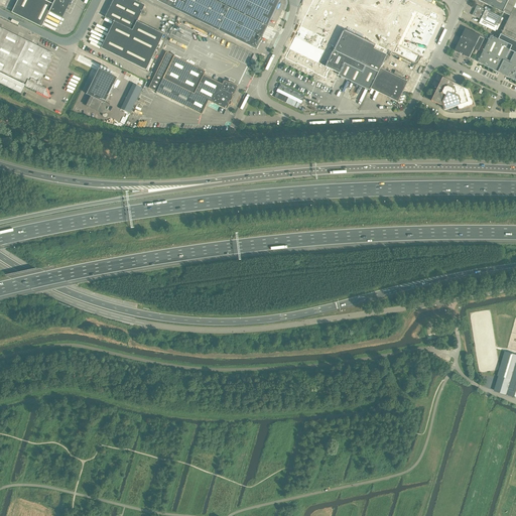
[(17,0),(11,12),(41,27),(47,15),(48,13),(49,11),(56,15),(59,9),(65,12),(71,0),(17,0)]
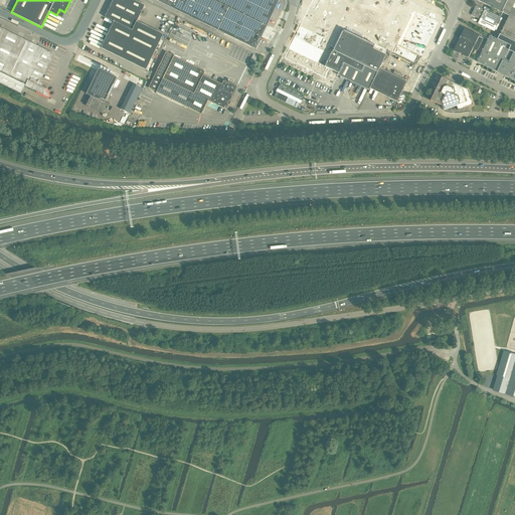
[(132,31),(137,21),(145,5),(134,0),(113,0),(105,17),(114,22),(132,31)]
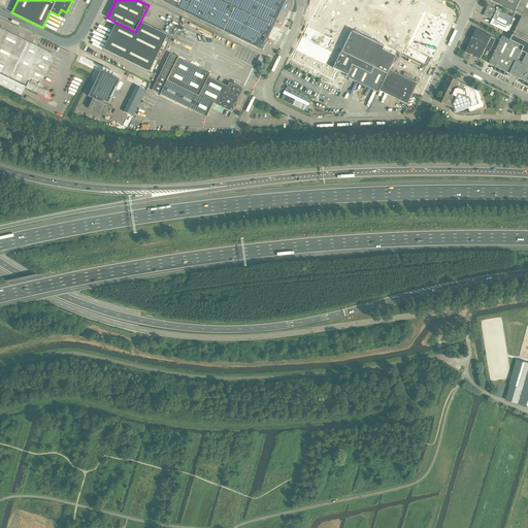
[(158,0),(185,12),(223,32),(235,8),(218,0),(158,0)]
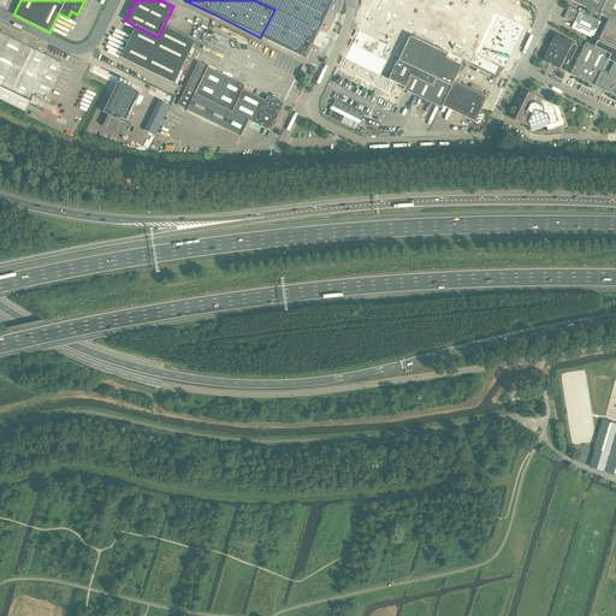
[(278,0),(274,10),(260,37),(306,59),(314,42),(302,36),(307,27),(319,33),(333,0),(278,0)]
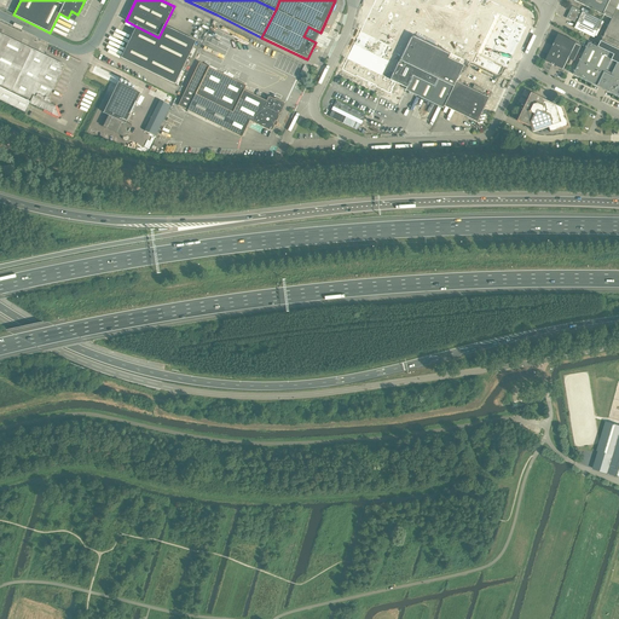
[(375,0),(346,58),(342,67),(386,88),(394,92),(397,87),(388,82),(389,80),(420,19),(463,41),(508,63),(530,19),(489,0),(375,0)]
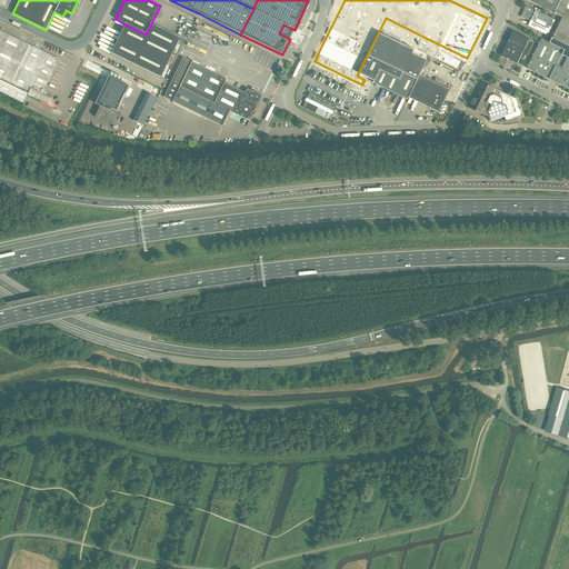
[(555,13),(560,0),(528,0),(529,1),(555,13)]
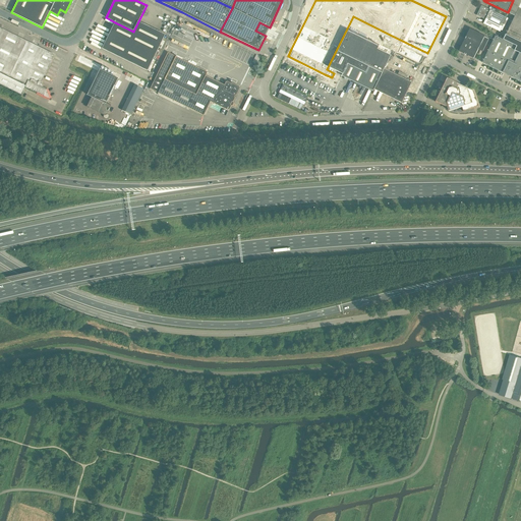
[(520,0),(513,0),(508,12),(515,16),(504,39),(520,47),(520,0)]
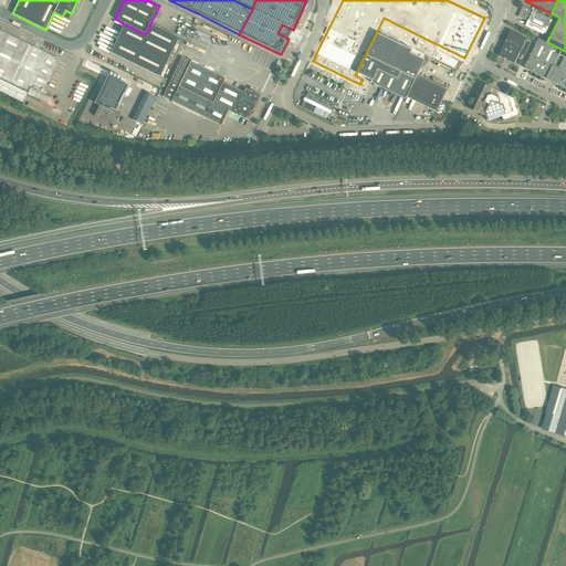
[(547,30),(549,25),(548,24),(551,19),(523,6),(517,17),(527,21),(525,25),(543,34),(546,30),(547,30)]
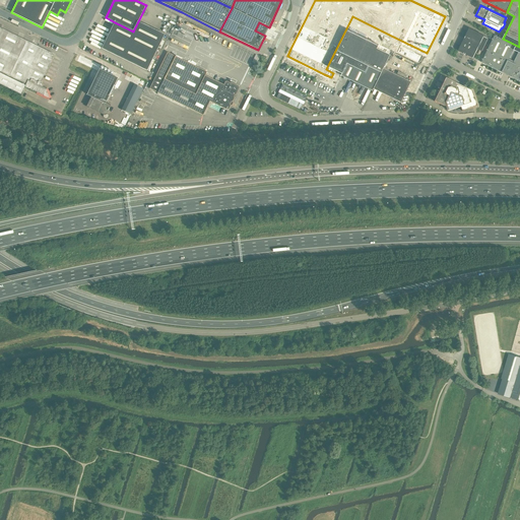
[(327,67),(326,69),(333,73),(340,76),(341,74),(360,82),(369,87),(373,89),(383,69),(392,50),(383,46),(389,35),(352,16),(327,67)]
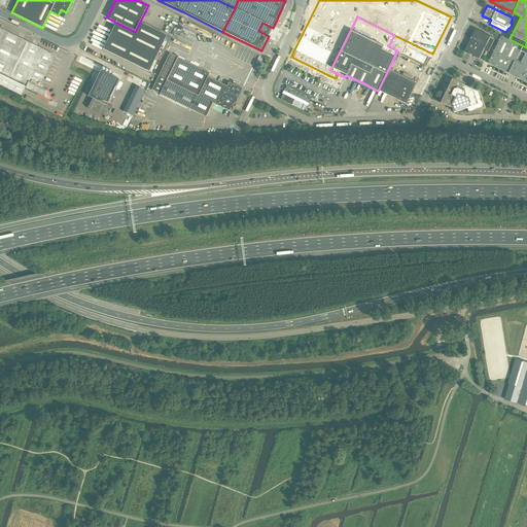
[(167,35),(140,22),(135,32),(116,23),(103,49),(149,72),(167,35)]
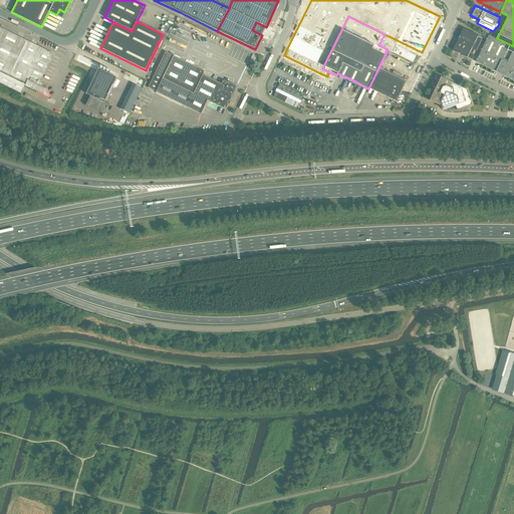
[(39,84),(54,54),(0,27),(0,82),(21,93),(25,85),(49,97),(46,88),(39,84)]
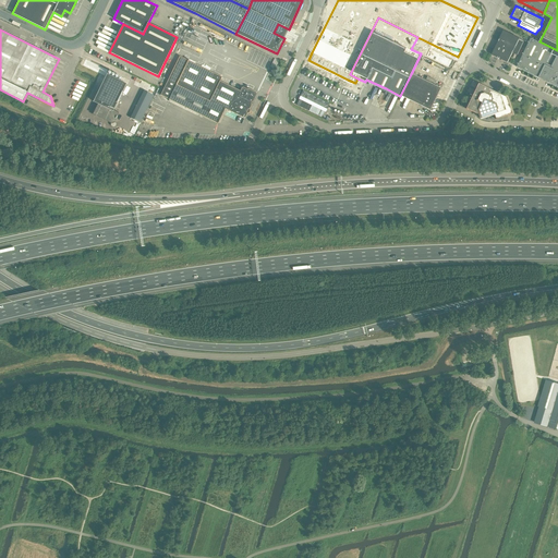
[(518,55),(524,40),(504,31),(492,56),(508,63),(512,52),(518,55)]
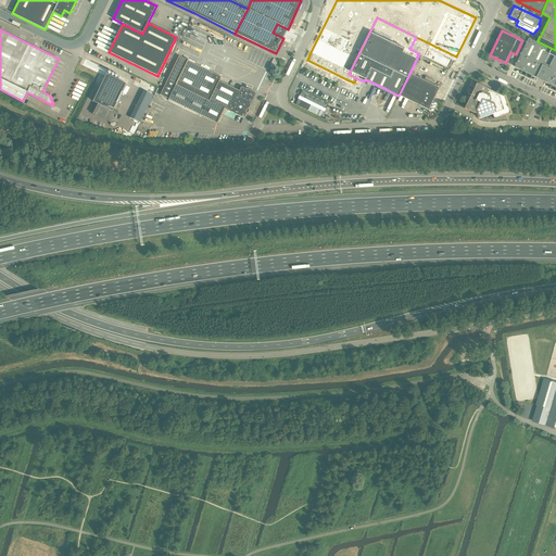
[(538,42),(529,38),(515,66),(538,78),(539,76),(541,78),(541,79),(542,79),(543,79),(555,52),(555,50),(538,41),(538,42)]
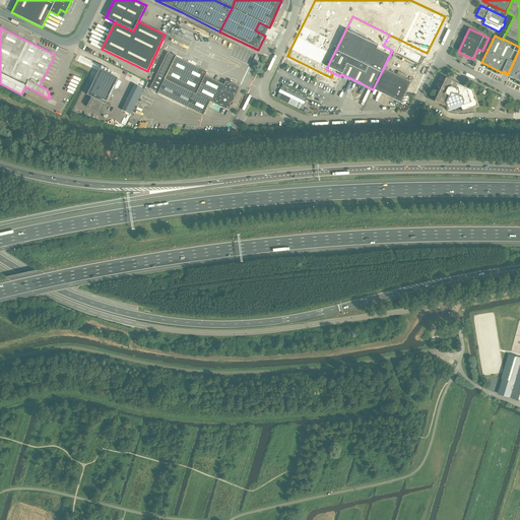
[(519,49),(508,74),(511,75),(510,76),(519,80),(519,49)]
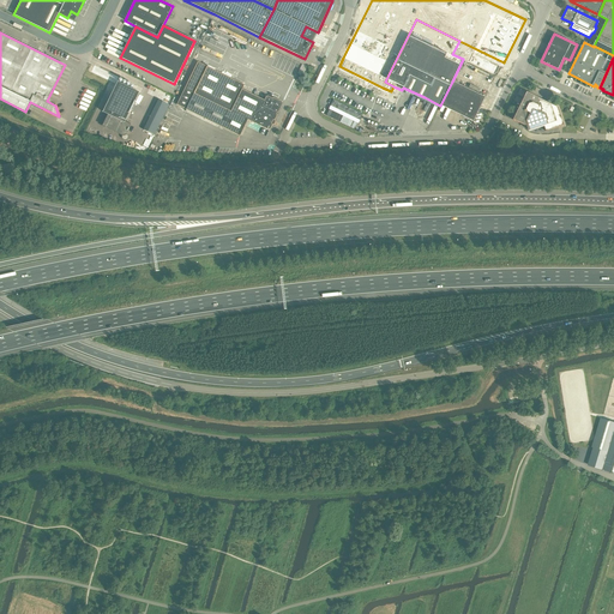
[(264,101),(242,89),(245,85),(198,62),(176,106),(240,136),(248,120),(269,130),(270,130),(272,125),(271,124),(272,120),(275,120),(277,115),(276,114),(277,113),(278,113),(281,108),(282,104),(282,102),(274,97),(272,98),(268,96),(266,97),(264,101)]
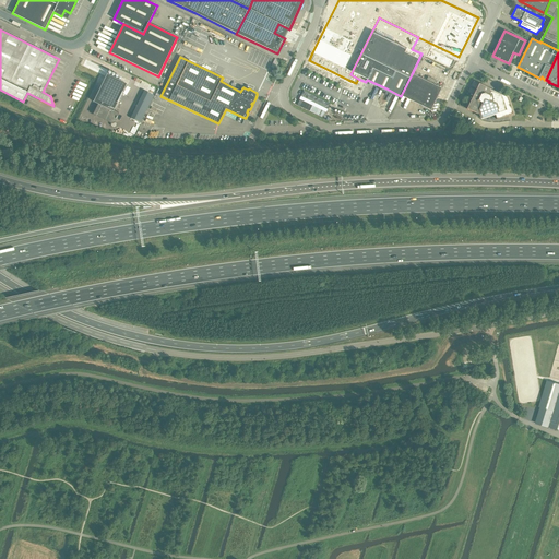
[(114,127),(115,127),(116,127),(116,126),(116,125),(116,123),(116,122),(115,122),(119,114),(114,110),(127,84),(107,74),(93,102),(98,104),(94,113),(95,116),(111,123),(111,125),(111,126),(111,127),(113,127),(114,127)]
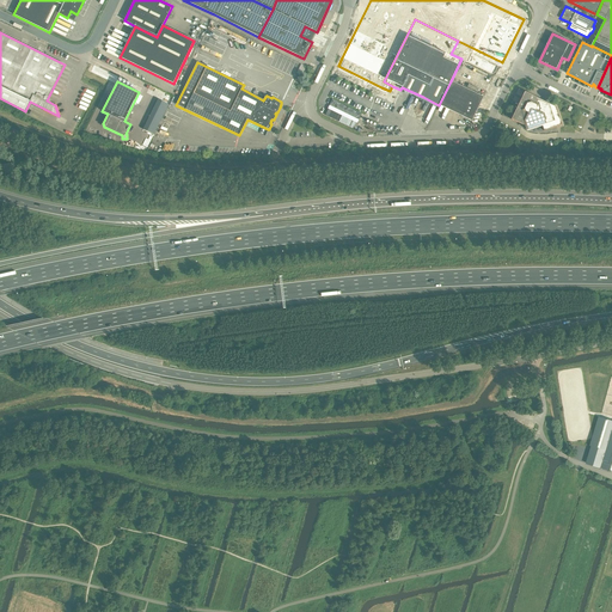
[(451,81),(439,105),(469,120),(471,121),(472,120),(483,97),(451,81)]
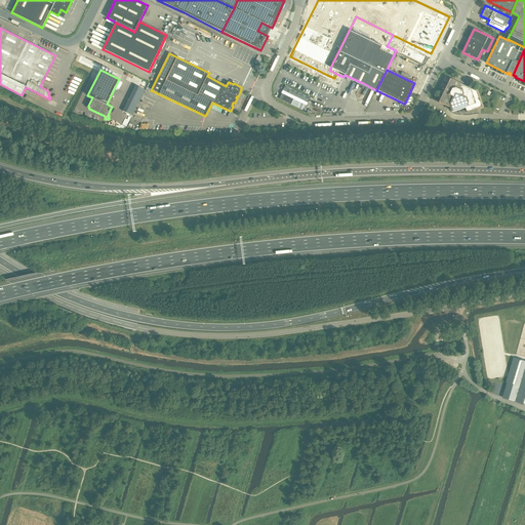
[(462,86),(461,86),(459,85),(460,84),(449,79),(447,83),(446,85),(444,89),(438,103),(448,108),(450,107),(452,112),(465,108),(467,113),(482,107),(477,92),(462,85),(462,86)]
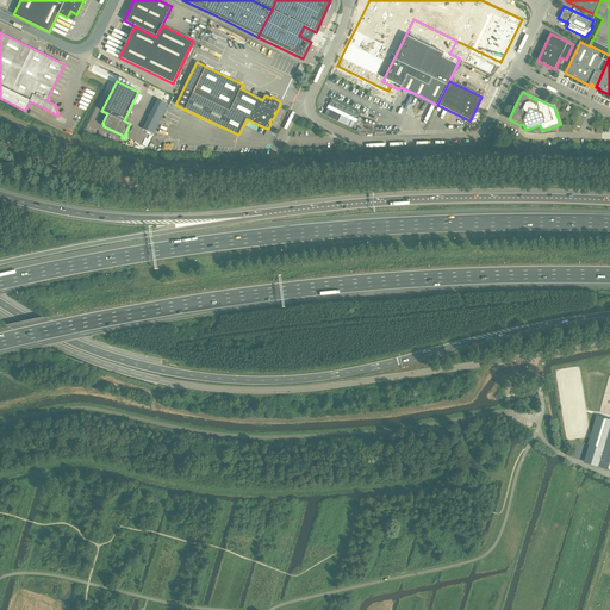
[(609,419),(605,418),(598,416),(584,462),(609,470),(609,419)]
